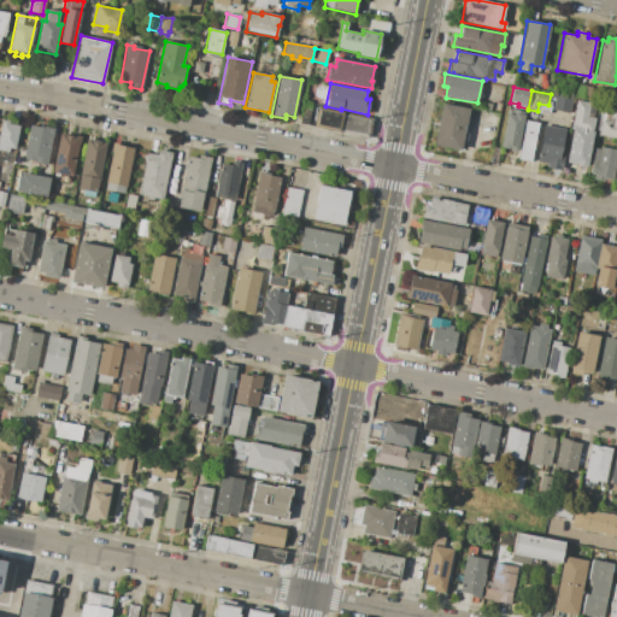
[(556,95),(573,99),(570,113),(553,110),(556,95)]
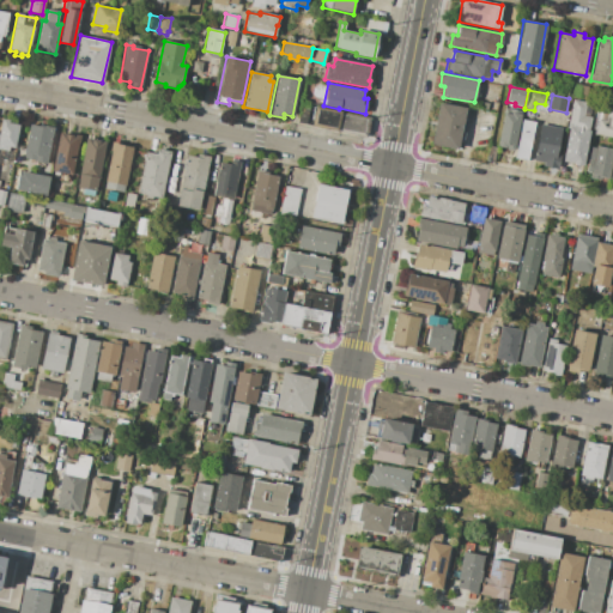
[(572,99),(592,103),(589,116),(592,117),(589,131),(590,131),(584,165),(563,162),(569,129),(568,128),(572,99)]
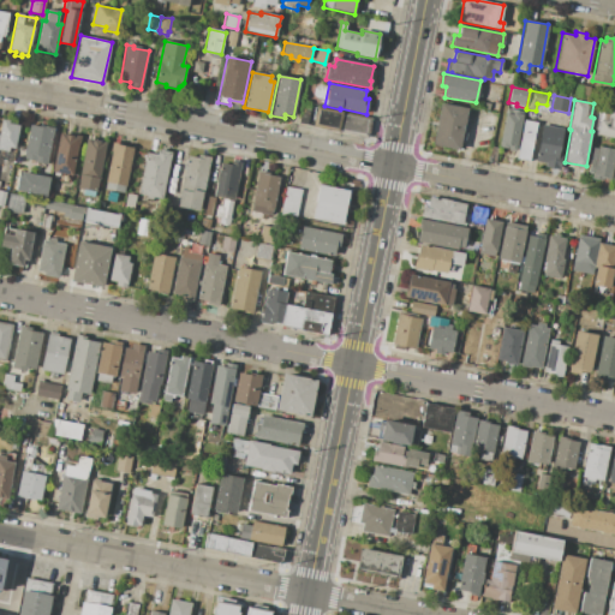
[(441,103),(467,108),(460,150),(433,144),(441,103)]
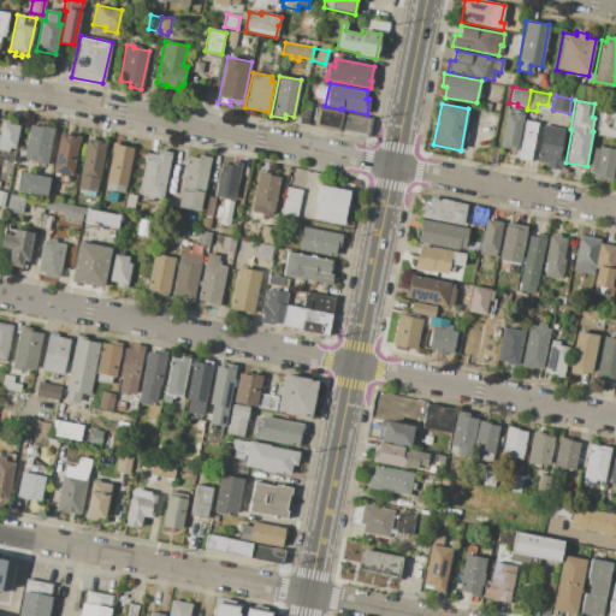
[(372,118),(368,138),(313,126),(318,107),(372,118)]
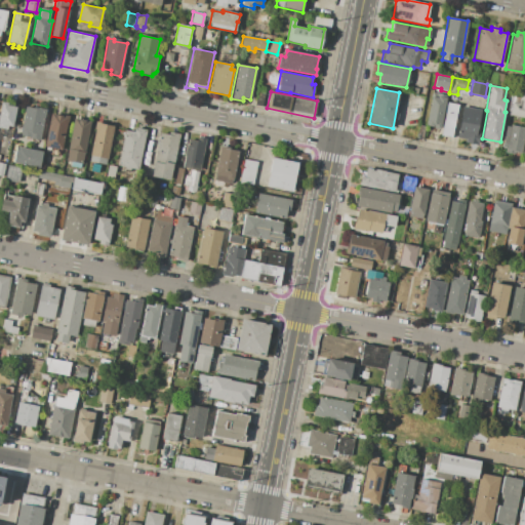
[(524,91),(524,118),(510,115),(513,102),(518,103),(520,91),(524,91)]
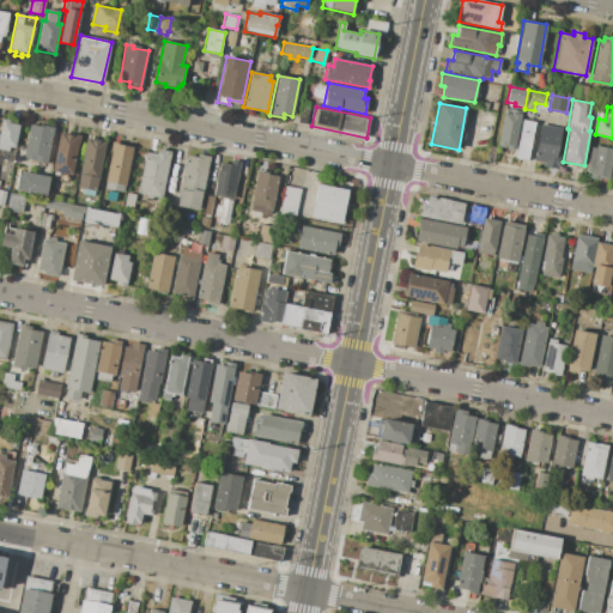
[(521,114),(514,151),(507,149),(507,147),(497,145),(504,113),(511,114),(511,113),(521,114)]
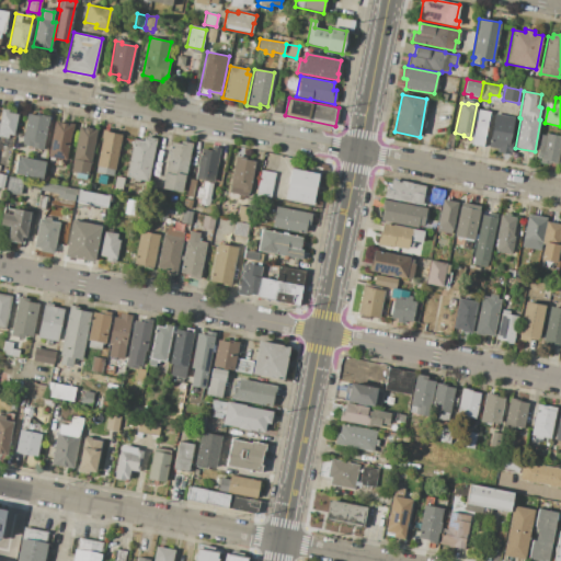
[(0,119),(2,109),(13,111),(12,113),(18,114),(13,136),(9,135),(8,138),(0,136),(0,119)]
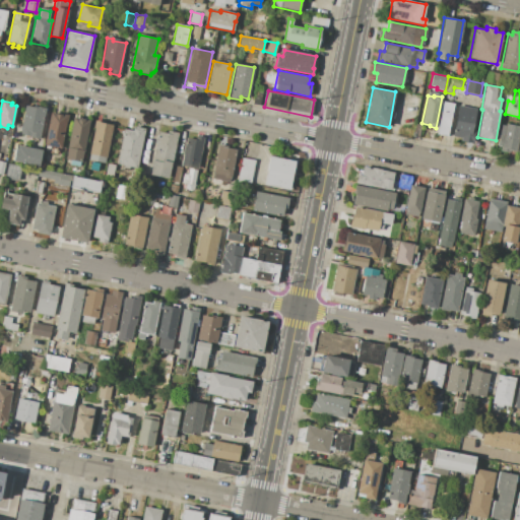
[(443,102),(455,104),(449,136),(437,134),(443,102)]
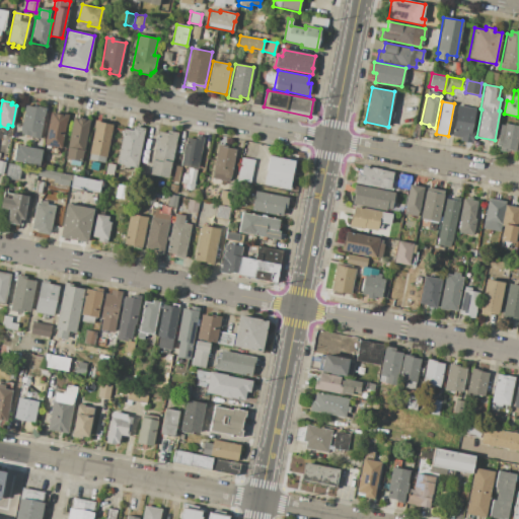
[(25,104),(45,108),(39,139),(19,135),(25,104)]
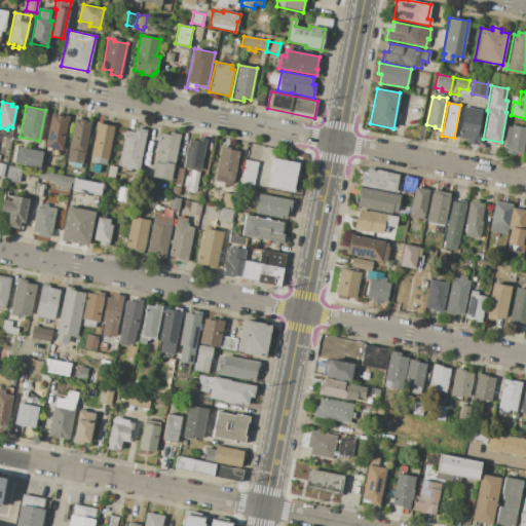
[(464,106),(482,110),(477,137),(475,136),(473,144),(466,143),(466,139),(458,138),(464,106)]
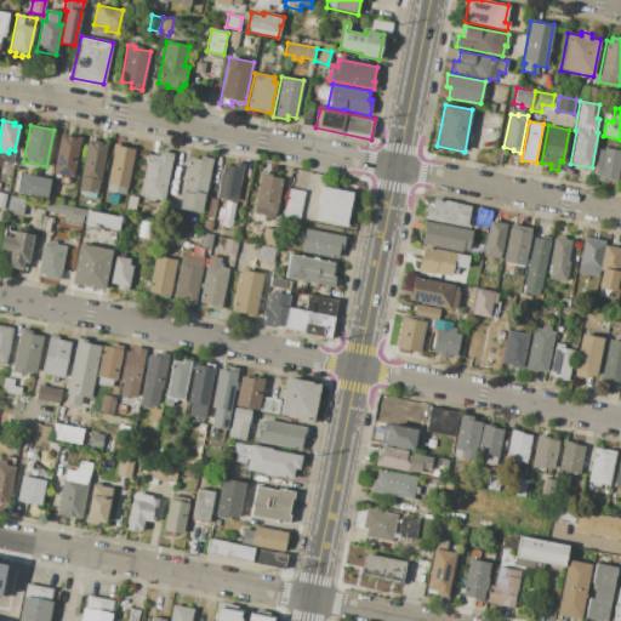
[(61,135),(80,138),(73,177),(52,174),(61,135)]
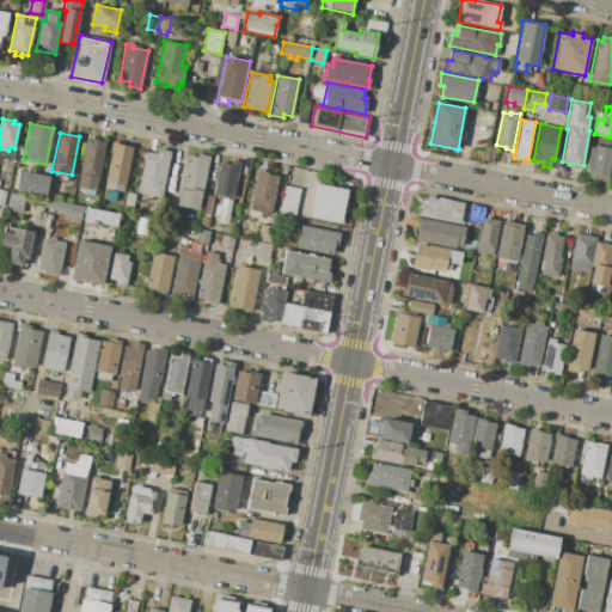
[(86,138),(105,142),(96,191),(77,187),(86,138)]
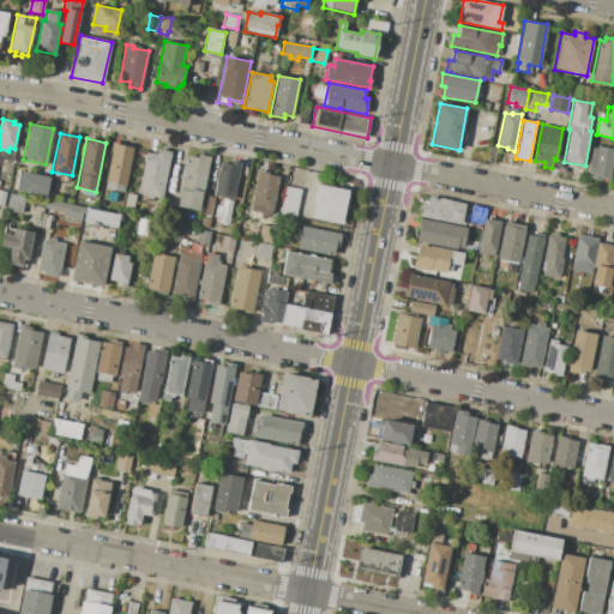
[(133,148),(126,187),(125,186),(124,193),(104,190),(112,151),(110,151),(113,142),(118,143),(118,144),(133,148)]
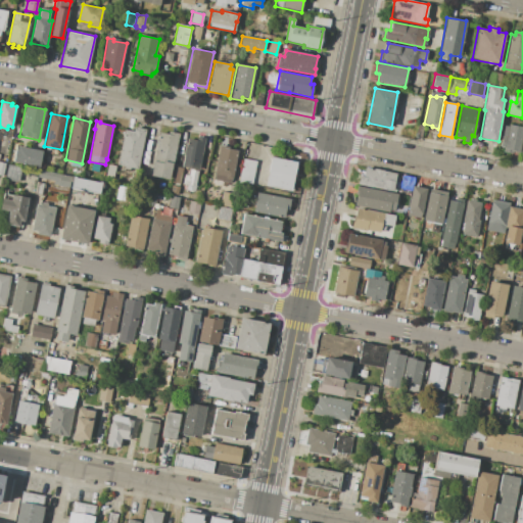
[(522,127),(522,132),(519,152),(504,149),(504,147),(500,147),(504,125),(509,126),(509,125),(522,127)]
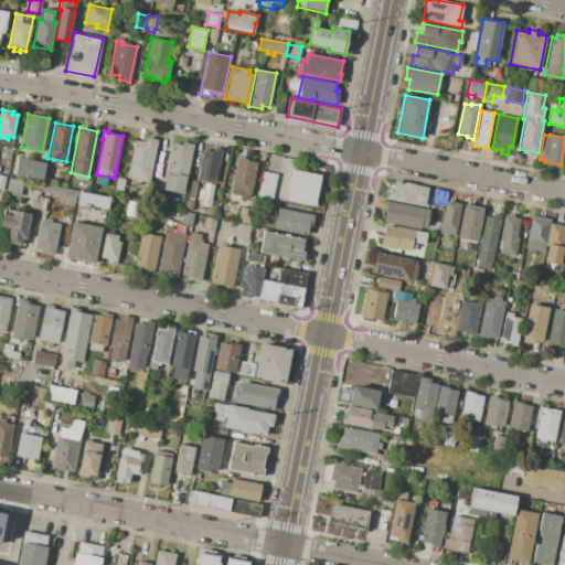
[(135,140),(145,142),(145,138),(158,140),(149,182),(127,178),(135,140)]
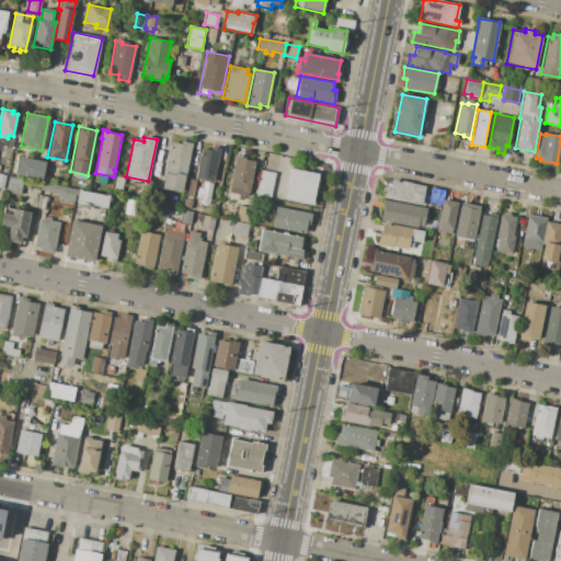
[(171,141),(181,144),(181,141),(192,144),(182,192),(162,187),(171,141)]
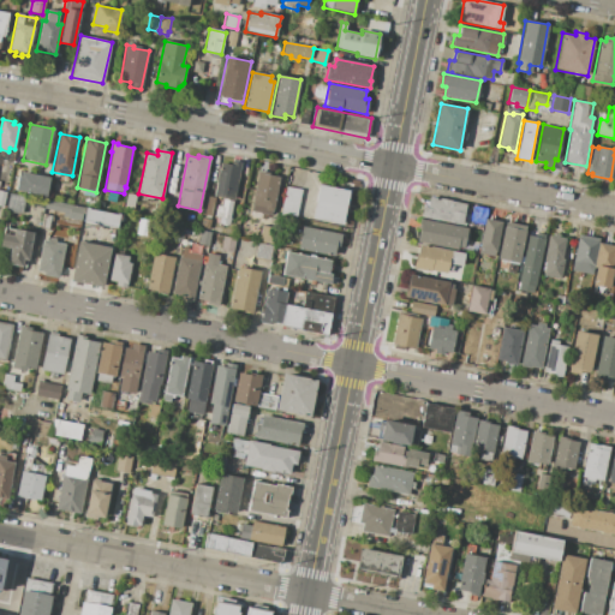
[(242,162),(233,199),(214,196),(221,163),(231,165),(232,160),(242,162)]
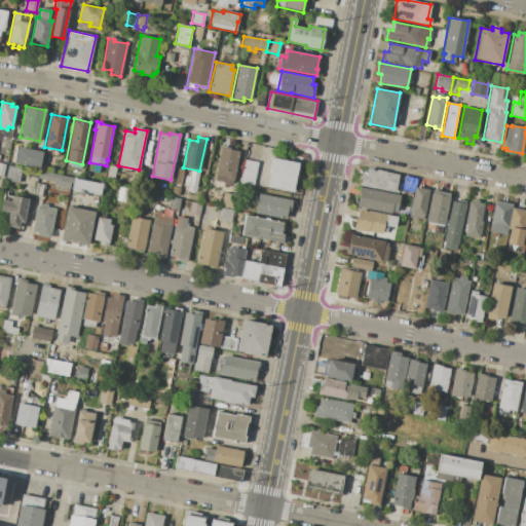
[(221,146),(227,148),(227,149),(239,152),(233,184),(216,180),(217,175),(216,175),(221,146)]
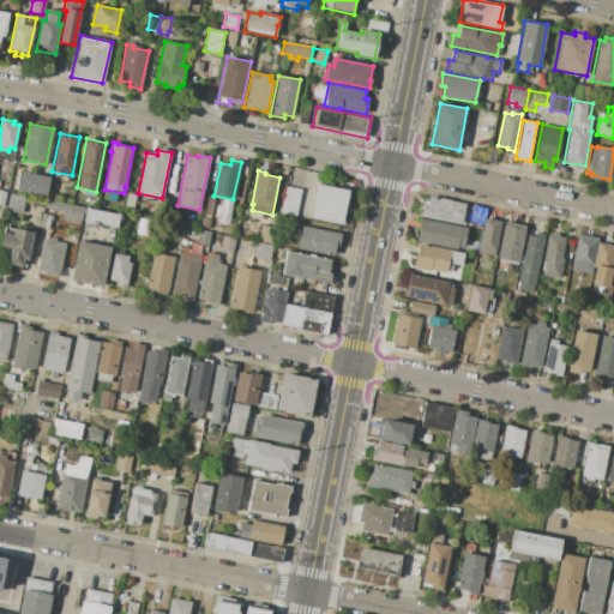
[(49,178),(46,197),(17,191),(19,176),(20,176),(22,172),(49,178)]
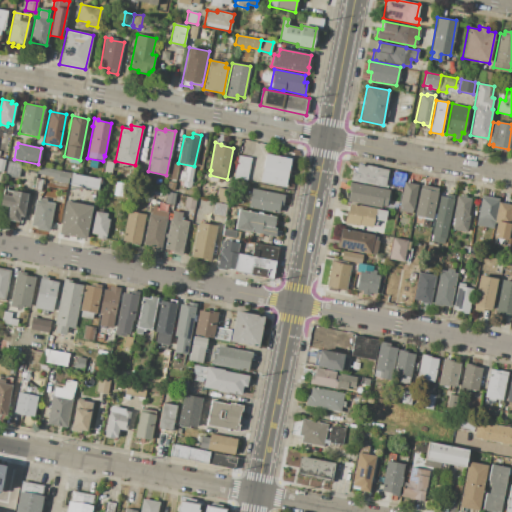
[(265,154),(290,159),(285,187),(260,182),(265,154)]
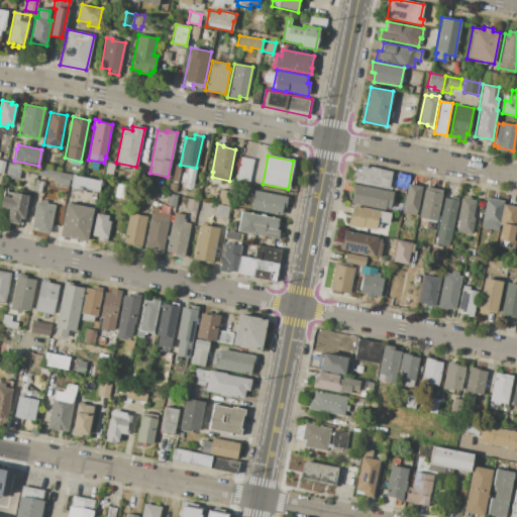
[(240,157),(253,160),(248,183),(235,181),(240,157)]
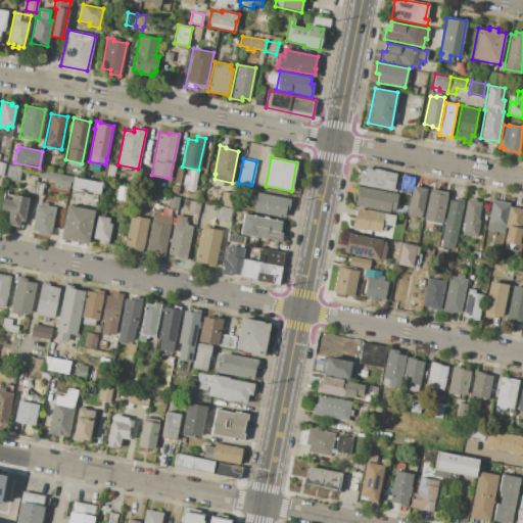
[(92,162),(99,164),(97,172),(91,171),(92,162)]
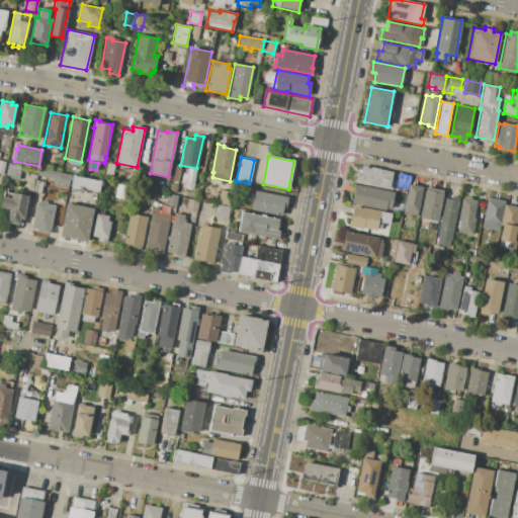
[(8,163),(22,165),(19,180),(5,177),(8,163)]
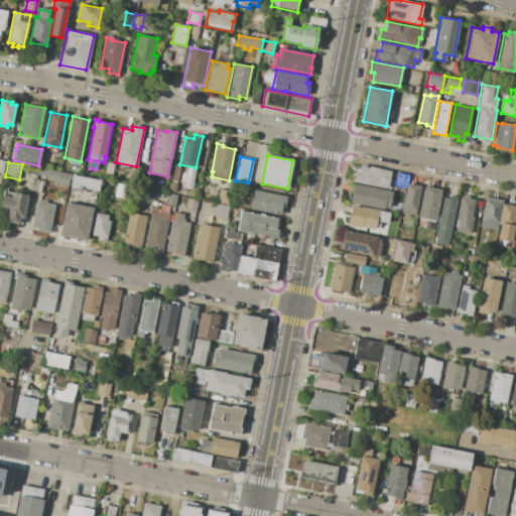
[(107,162),(114,164),(112,175),(105,174),(107,162)]
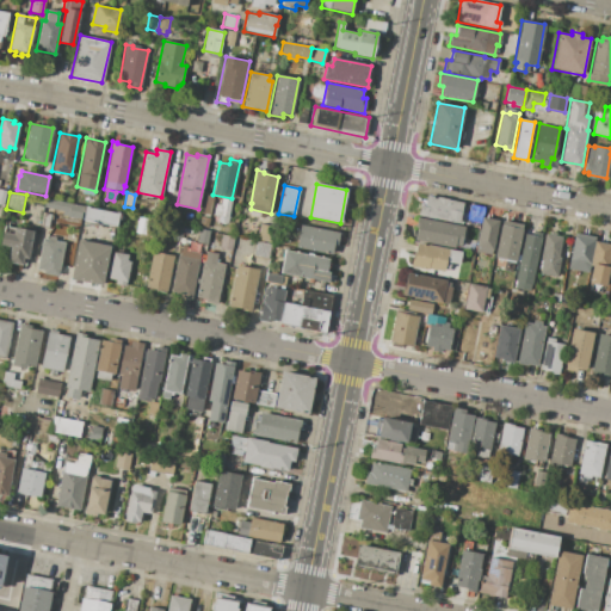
[(418,215),(423,195),(463,203),(460,223),(434,218),(434,220),(423,217),(423,216),(418,215)]
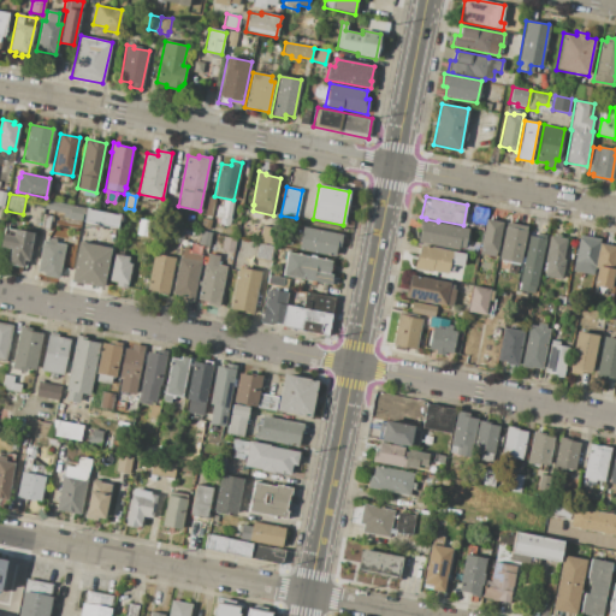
[(215,199),(212,217),(202,214),(205,203),(208,205),(209,197),(215,199)]
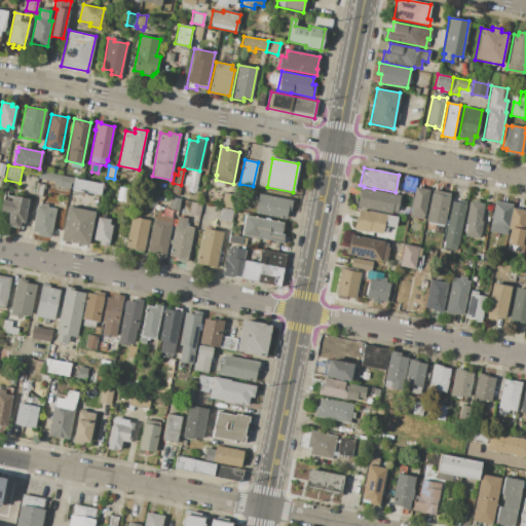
[(40,171),(71,177),(69,189),(53,186),(54,182),(38,179),(40,171)]
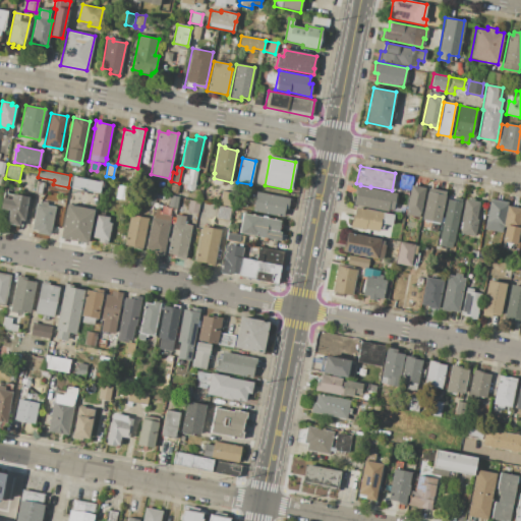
[(197,170),(193,190),(186,189),(187,184),(182,183),(184,174),(188,174),(189,169),(197,170)]
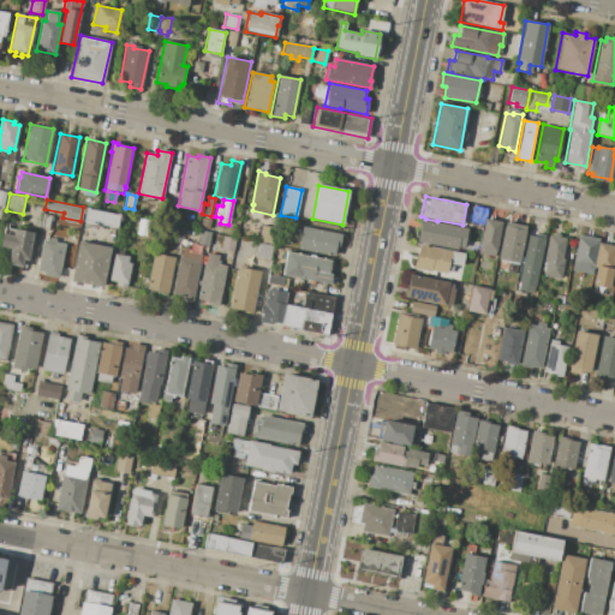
[(473,206),(487,208),(484,219),(483,226),(470,222),(473,206)]
